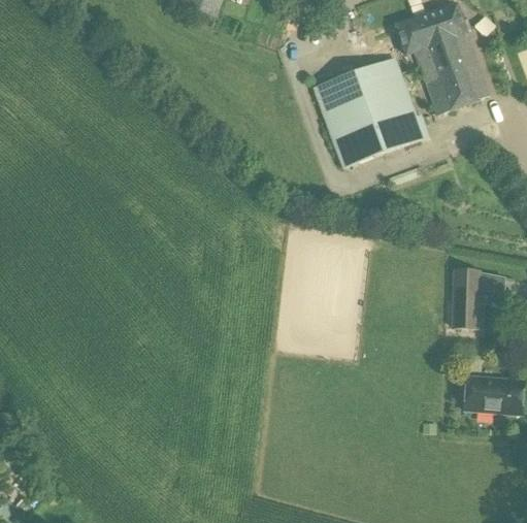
[(488,94),(463,27),(466,25),(464,19),(460,18),(455,2),(394,24),(404,53),(414,50),(436,113),(488,94)]
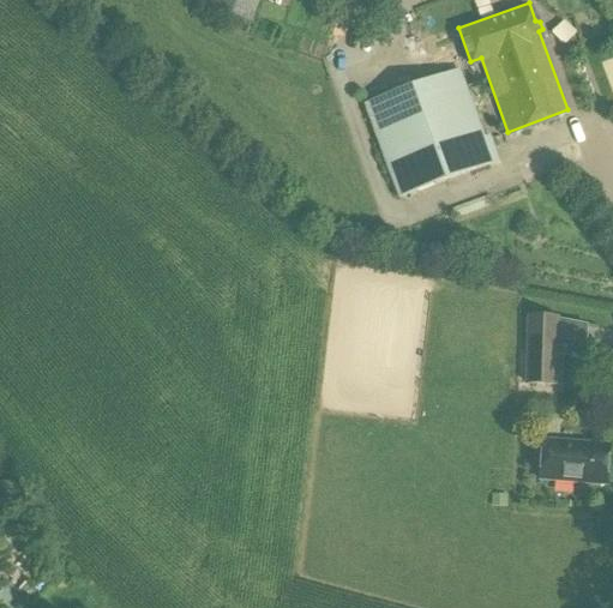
[(484,134),(458,66),(364,101),(397,192),(498,156),(488,132),(484,134)]
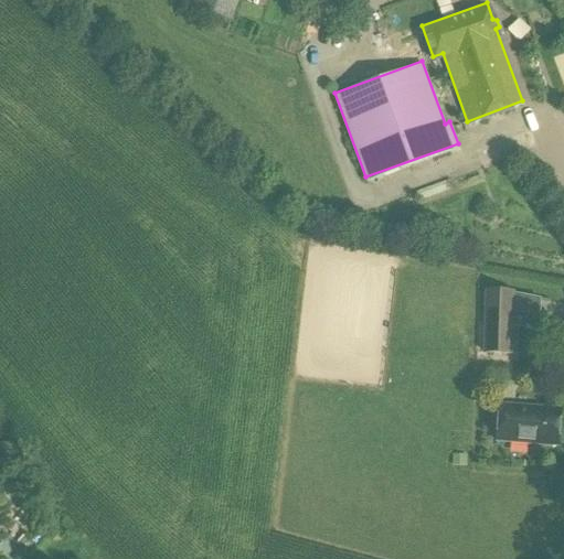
[(511,352),(513,287),(482,286),(480,351),(511,352)]
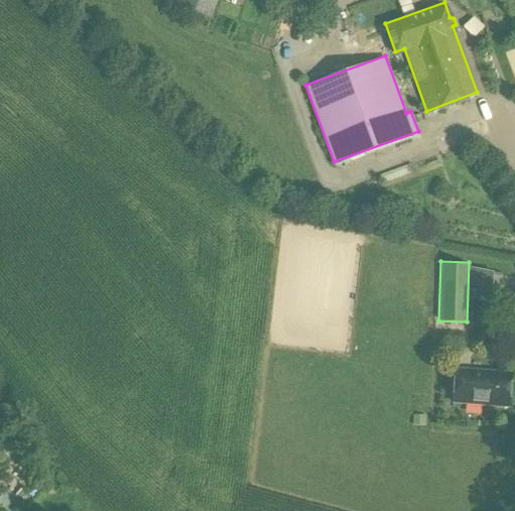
[(475,263),(477,292),(495,290),(493,262),(475,263)]
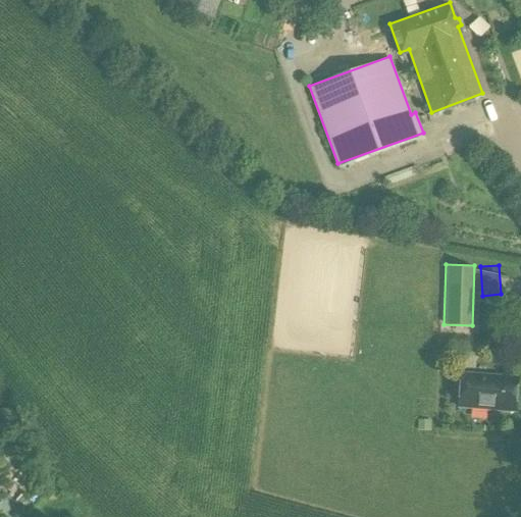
[(514,408),(516,375),(460,370),(457,404),(514,408)]
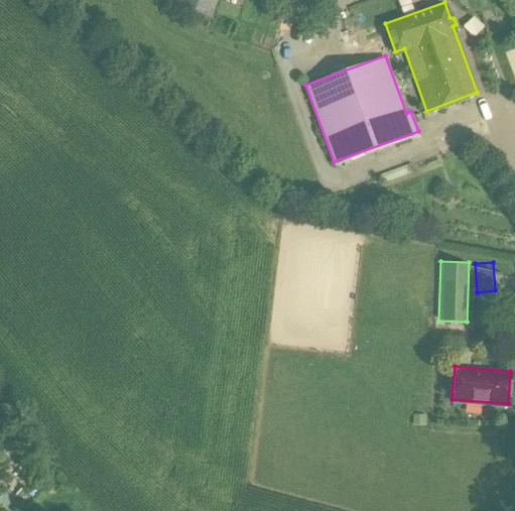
[(411,411),(411,420),(423,420),(424,411),(411,411)]
